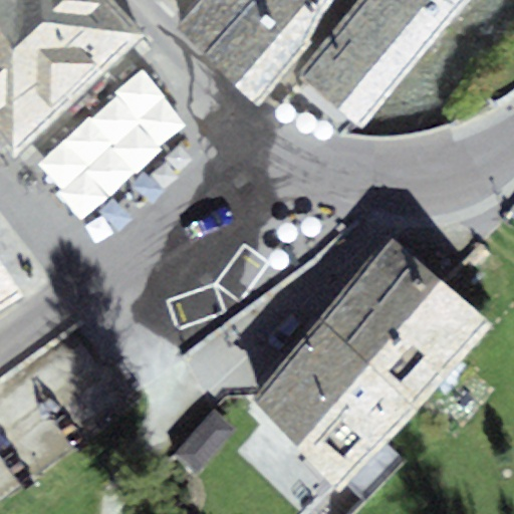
[(109,0),(0,0),(0,141),(16,161),(150,47),(109,0)]
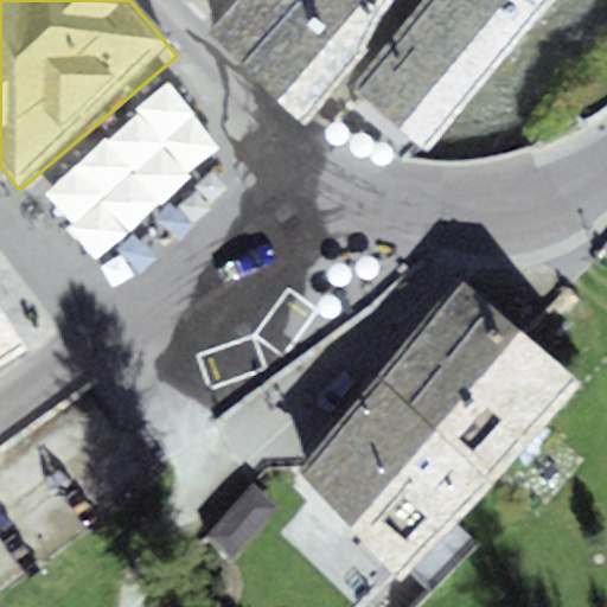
[(417,0),(261,0),(229,48),(256,75),(307,123),(333,121),(417,0)]
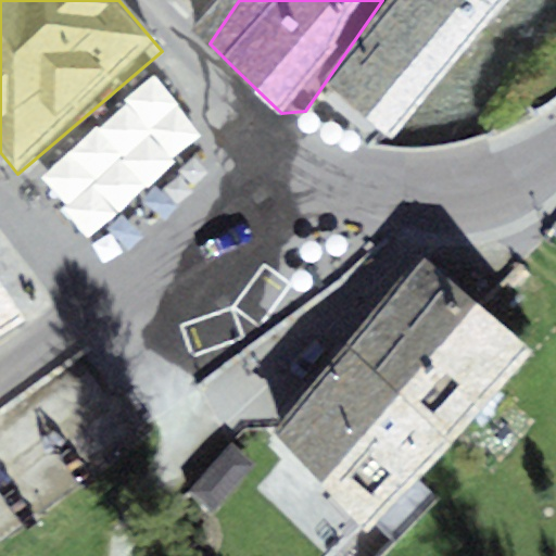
[(466,0),(402,0),(329,81),(394,139),(496,27),(466,0)]
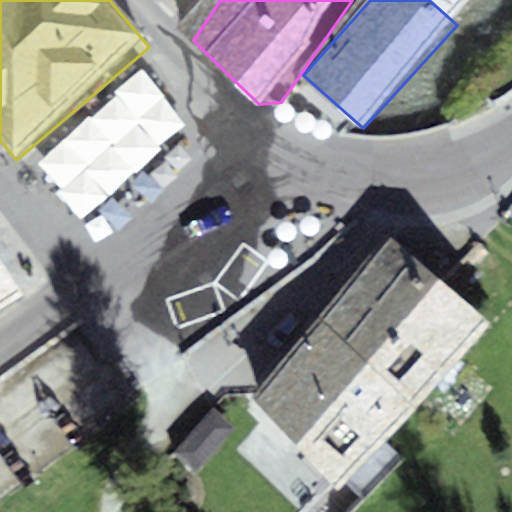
[(366,362),(439,279),(387,234),(315,318),(366,362)]
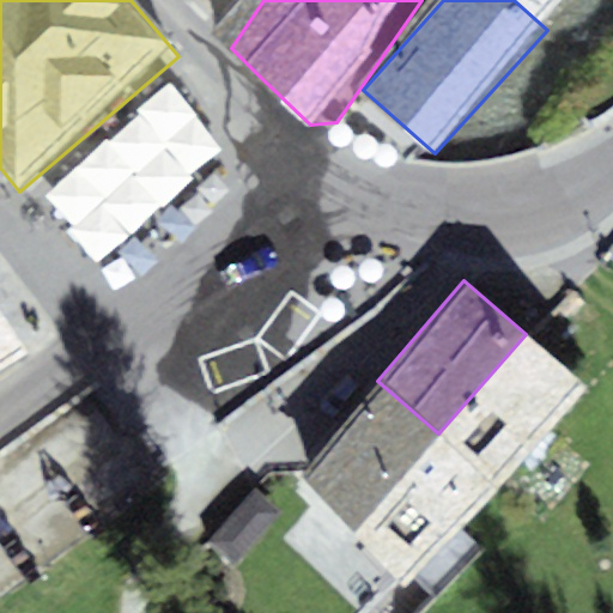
[(0,368),(29,350),(0,308),(0,368)]
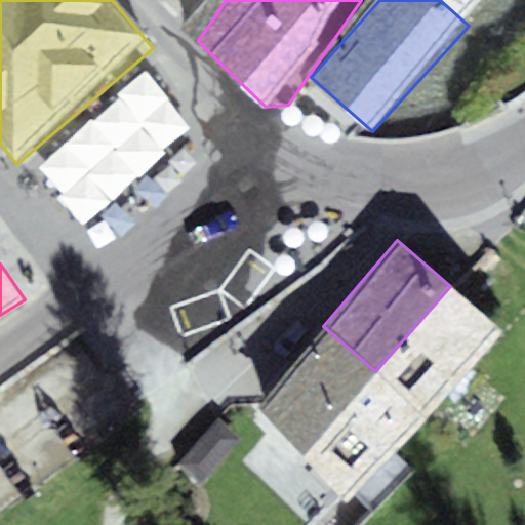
[(450,286),(375,371),(429,417),(502,331),(450,286)]
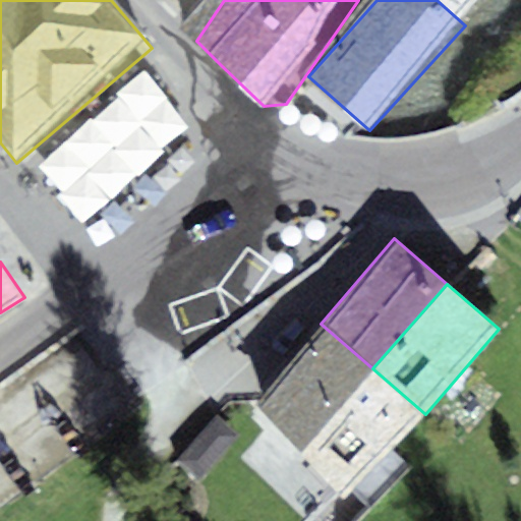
[(372,368),(321,324),(255,407),(344,497),(425,414),(372,368)]
